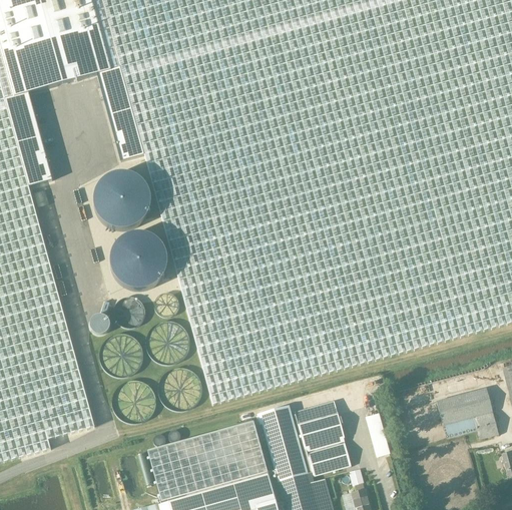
[(0,0),(0,51),(12,96),(29,92),(97,73),(114,69),(95,0),(0,0)]
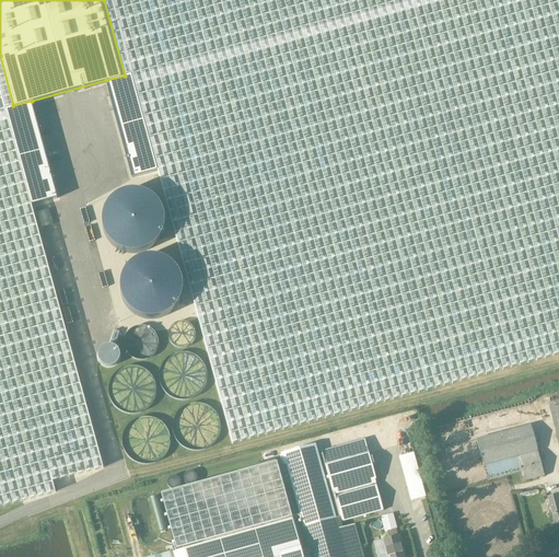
[(104,0),(125,76),(134,73),(158,167),(233,441),(558,350),(558,0),(104,0)]
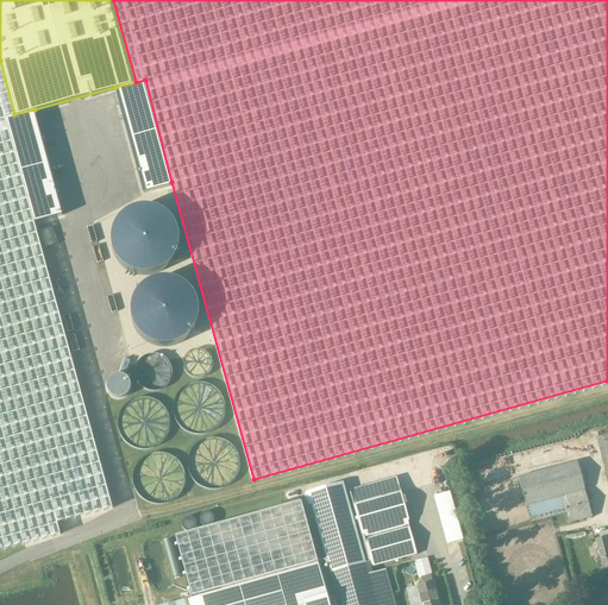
[(0,547),(61,531),(58,520),(113,505),(35,220),(7,117),(14,114),(0,61),(0,547)]
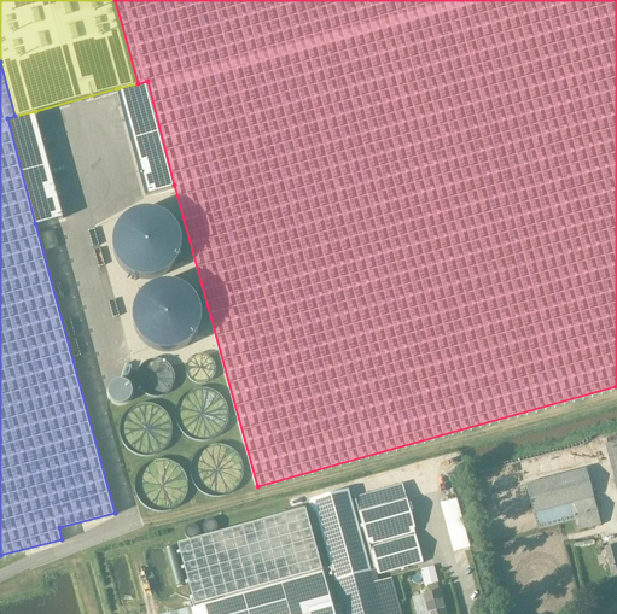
[(138,83),(117,88),(146,193),(174,185),(147,81),(138,83)]
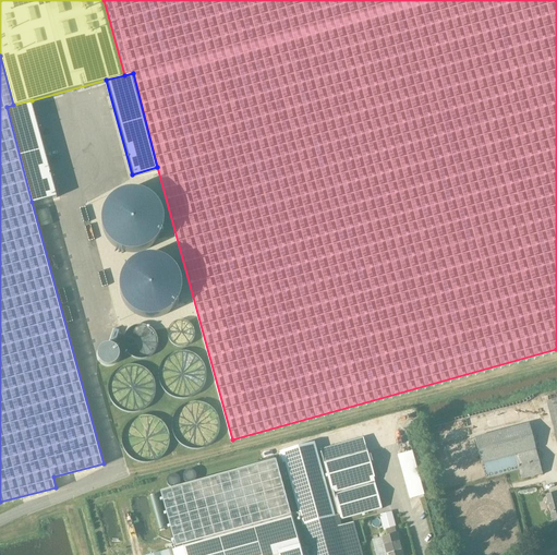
[(13,105),(7,107),(32,202),(58,195),(32,100),(13,105)]
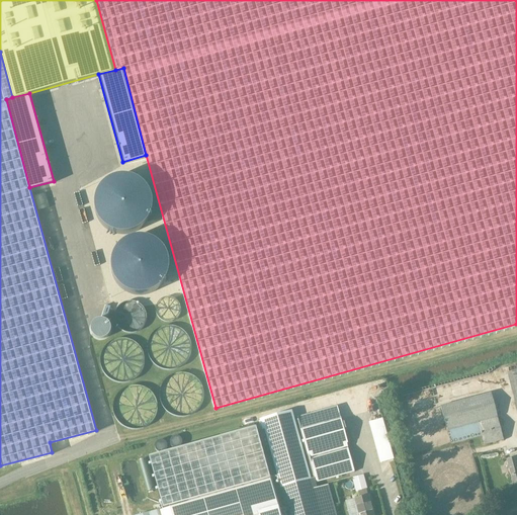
[(153,204),(152,198),(149,192),(145,187),(140,182),(135,179),(127,178),(121,177),(114,179),(108,181),(103,185),(99,190),(96,196),(94,202),(94,209),(95,216),(98,222),(102,227),(107,231),(112,234),(119,236),(125,236),(132,235),(138,232),(144,229),(148,224),(151,218),(153,211),(153,204)]
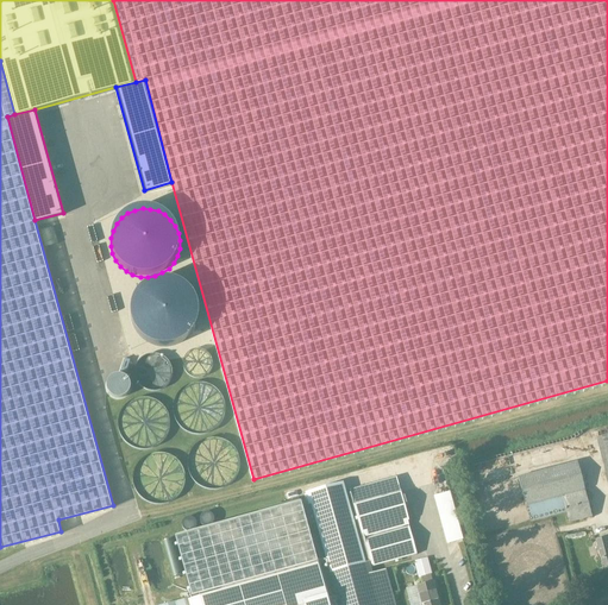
[(60,226),(43,232),(50,254),(67,250),(60,226)]
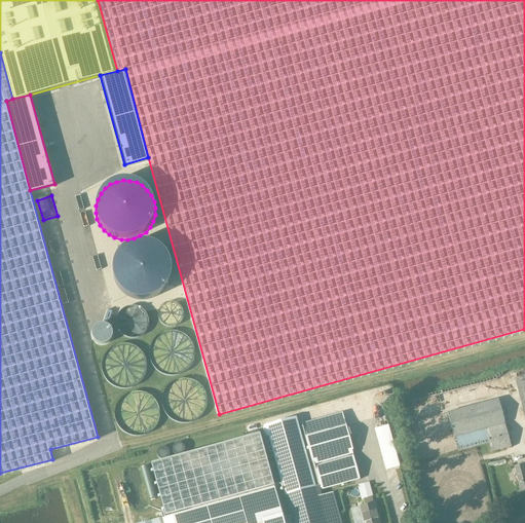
[(50,250),(61,249),(61,234),(50,235),(50,250)]
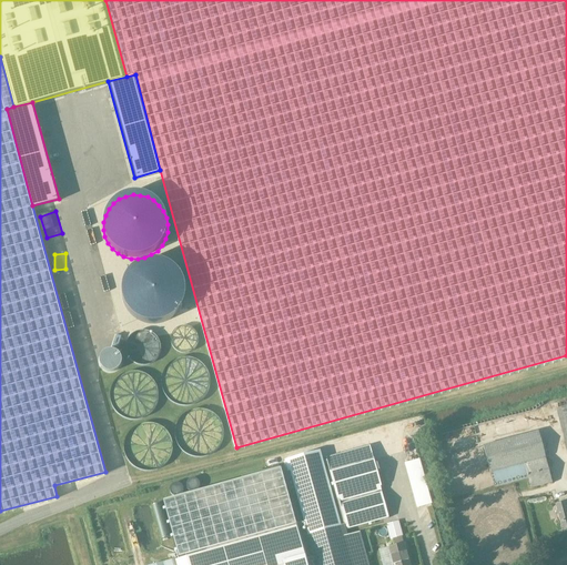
[(87,273),(97,272),(95,259),(85,259),(87,273)]
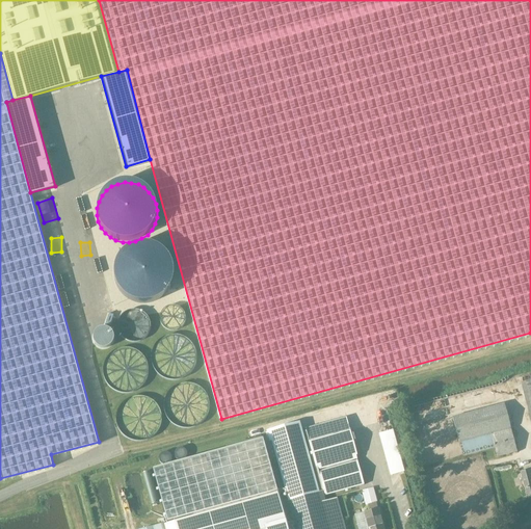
[(103,290),(83,291),(84,300),(104,299),(103,290)]
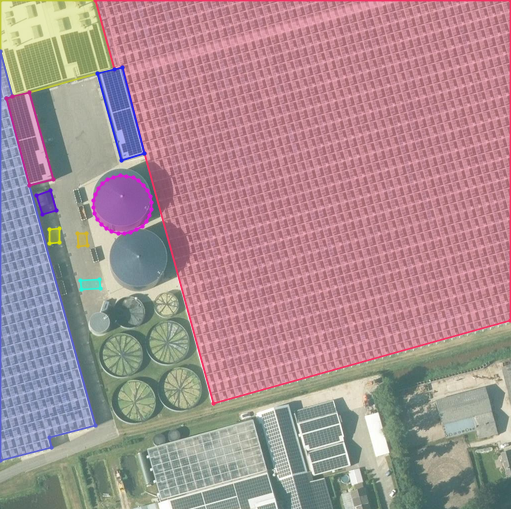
[(179,306),(179,302),(177,299),(175,296),(172,293),(168,292),(165,292),(161,293),(158,296),(156,299),(155,302),(155,306),(156,310),(158,313),(161,315),(165,316),(169,316),(172,315),(175,313),(177,310),(179,306)]
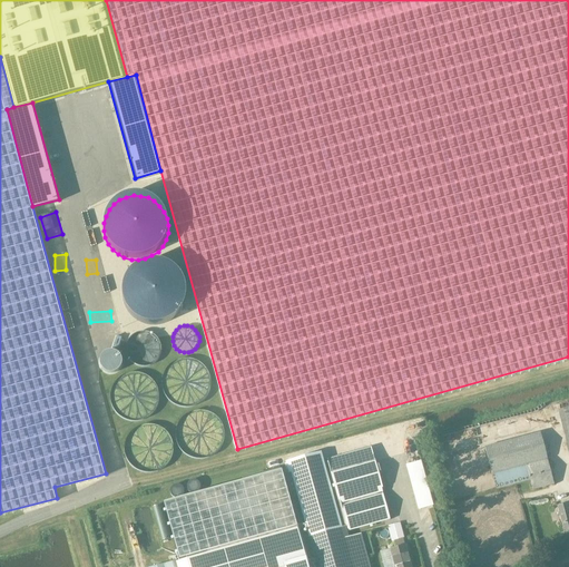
[(127,343),(127,348),(128,353),(130,358),(134,361),(138,363),(143,364),(148,364),(153,362),(156,360),(159,355),(160,351),(162,346),(160,341),(158,336),(155,333),(150,331),(146,330),(140,330),(136,332),(133,335),(129,339),(127,343)]
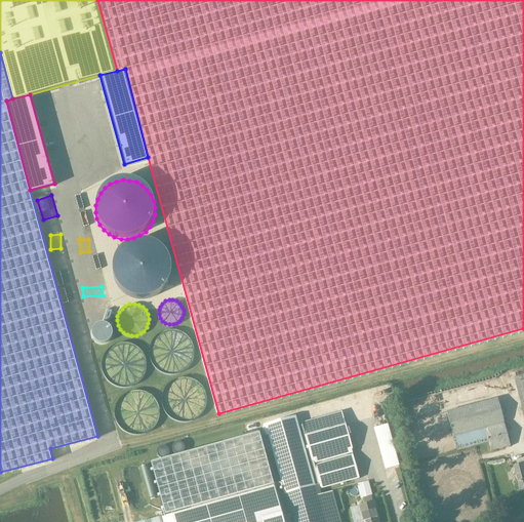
[(95,324),(94,324),(94,325),(94,326),(93,326),(93,327),(93,328),(92,330),(92,331),(93,332),(93,333),(93,334),(94,335),(95,336),(95,337),(96,338),(97,339),(98,339),(99,340),(102,340),(104,340),(105,340),(106,340),(107,340),(108,339),(109,339),(110,338),(111,337),(111,336),(112,336),(112,335),(113,334),(113,333),(113,332),(114,331),(114,330),(113,329),(113,328),(113,327),(113,326),(112,325),(112,324),(111,323),(110,322),(109,322),(108,321),(107,321),(106,321),(106,320),(105,320),(104,320),(103,320),(102,320),(101,320),(99,321),(98,321),(97,322),(96,322),(96,323),(95,323),(95,324)]
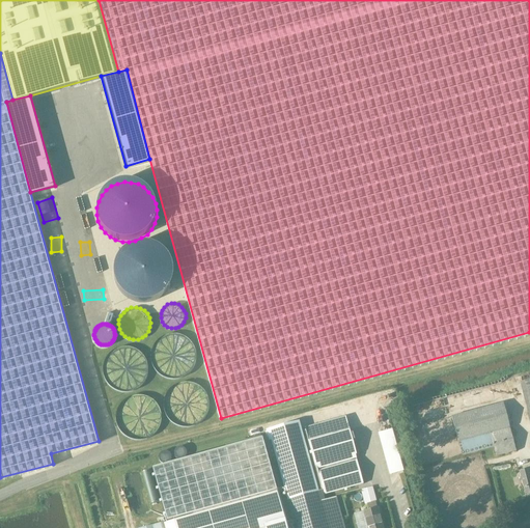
[(196,355),(196,350),(194,344),(191,339),(187,336),(182,334),(176,333),(171,333),(166,334),(161,337),(157,341),(154,345),(152,351),(151,356),(152,361),(155,366),(159,371),(163,374),(169,377),(174,377),(180,377),(186,373),(190,370),(194,366),(196,361),(196,355)]
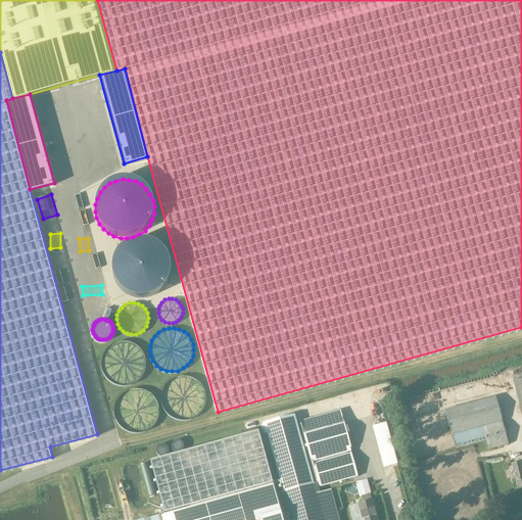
[(146,360),(145,355),(143,349),(139,345),(135,342),(130,340),(125,339),(120,340),(114,342),(109,345),(106,348),(103,353),(102,359),(101,364),(103,369),(105,374),(108,378),(113,382),(117,384),(124,385),(129,384),(134,382),(139,379),(142,375),(145,371),(146,365),(146,360)]
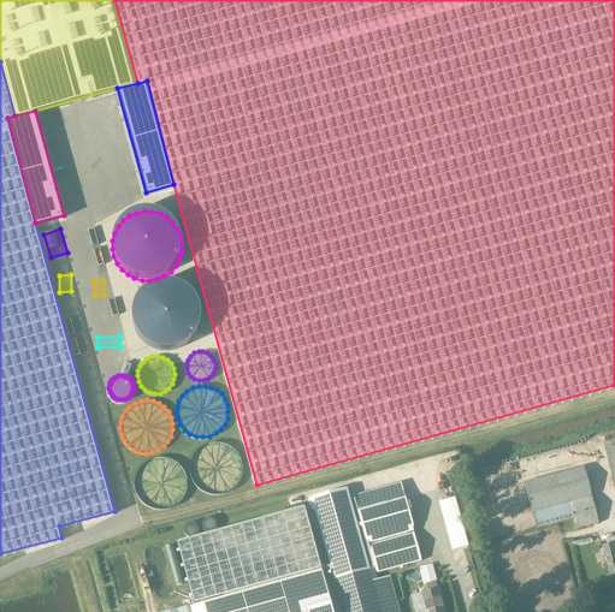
[(614,435),(603,440),(614,483),(614,435)]
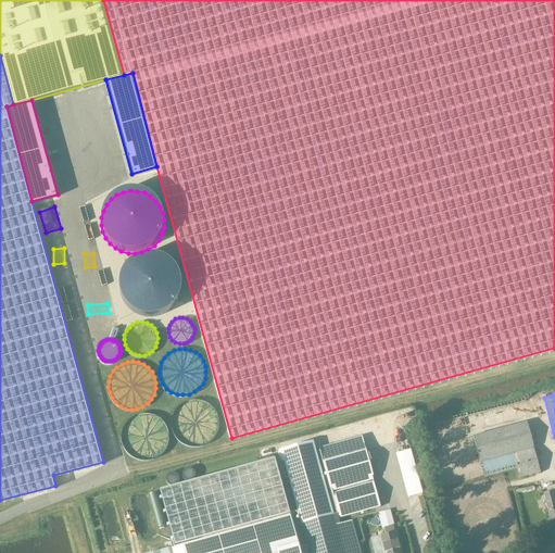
[(219,420),(218,415),(216,410),(213,405),(207,402),(203,400),(197,399),(191,399),(186,400),(180,403),(177,407),(174,412),(172,417),(172,424),(173,429),(175,435),(178,439),(183,442),(188,444),(193,445),(200,445),(205,444),(210,441),(214,437),(217,432),(218,427),(219,420)]
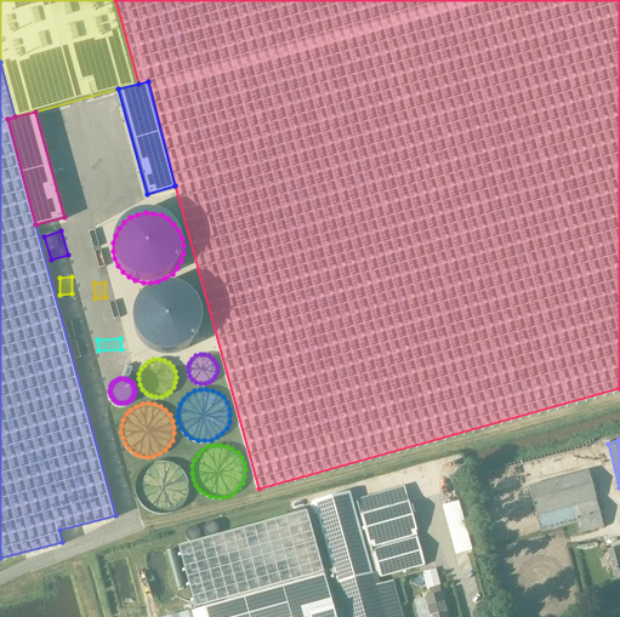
[(189,483),(188,476),(185,470),(180,466),(175,462),(169,460),(163,460),(157,460),(151,462),(144,466),(141,470),(137,476),(136,483),(136,490),(138,496),(141,501),(146,506),(151,509),(157,512),(163,513),(170,512),(176,509),(181,506),(185,501),(188,495),(189,489),(189,483)]
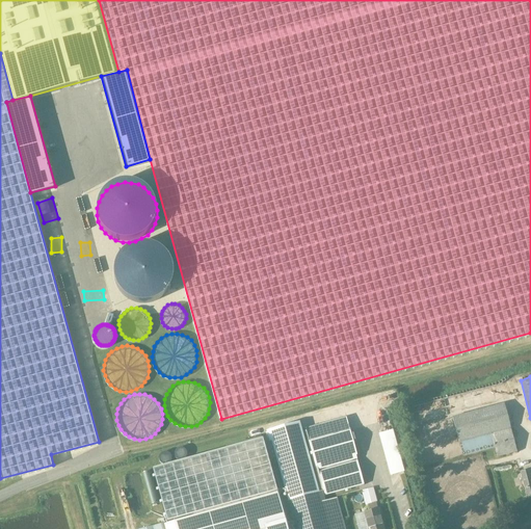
[(492,430),(510,425),(504,400),(453,415),(459,440),(492,431),(492,430)]
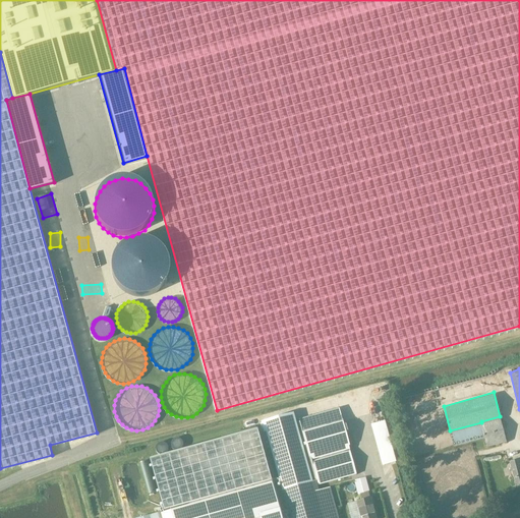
[(481,421),(481,422),(487,445),(506,440),(500,416),(481,421)]
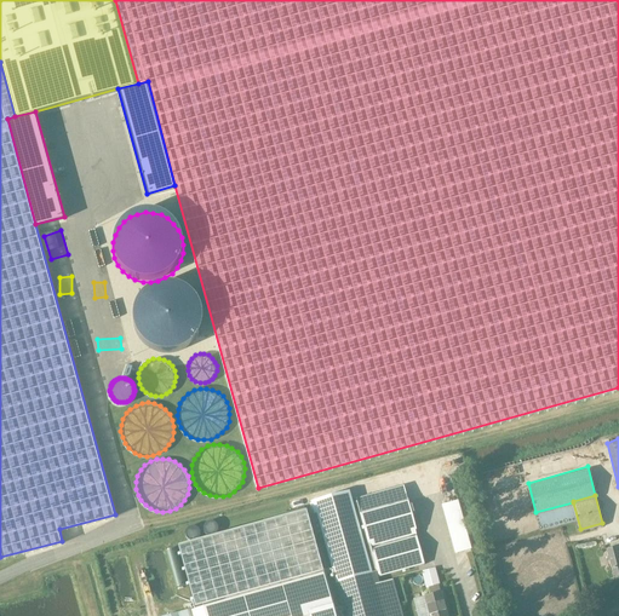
[(408,499),(361,512),(368,542),(371,541),(380,575),(425,563),(418,535),(417,535),(416,529),(417,528),(408,499)]
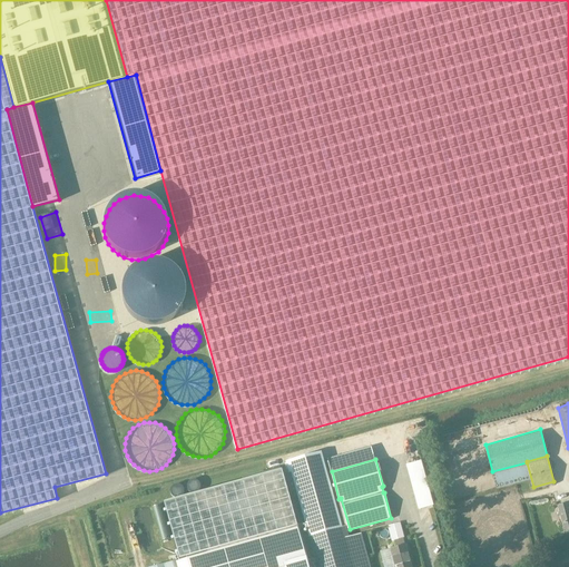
[(324,461),(292,470),(310,535),(342,526),(324,461)]
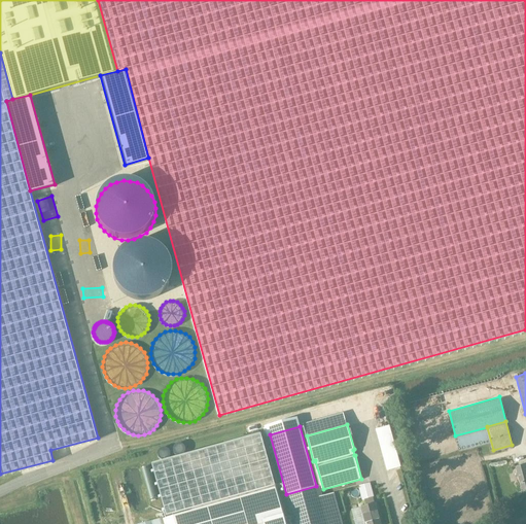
[(260,434),(152,465),(168,518),(174,516),(174,518),(276,488),(260,434)]
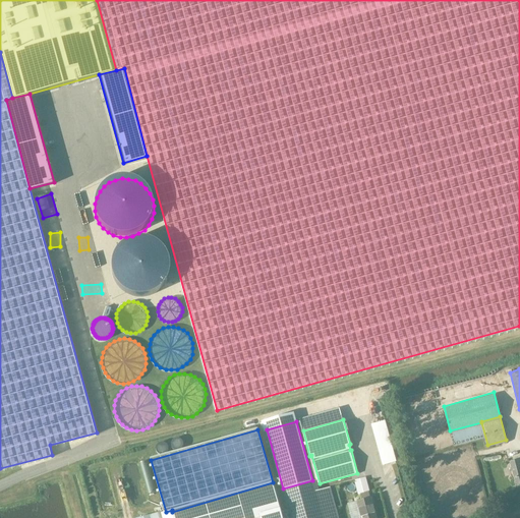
[(519,456),(510,460),(516,483),(519,482),(519,456)]
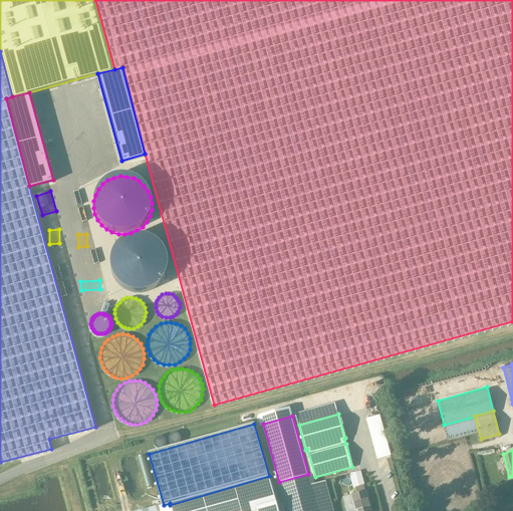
[(348,470),(352,483),(363,480),(360,468),(348,470)]
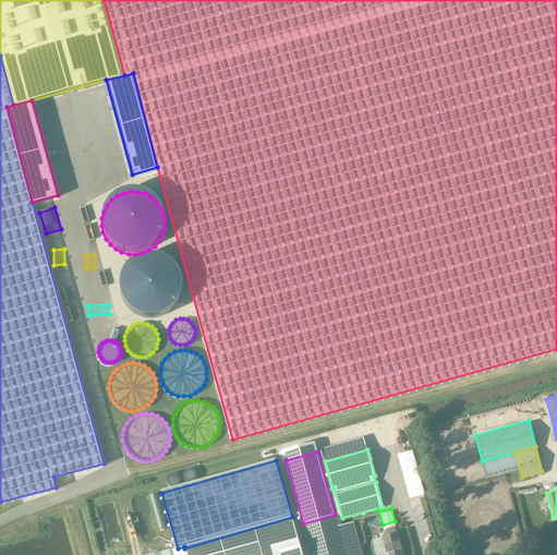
[(335,515),(303,523),(310,545),(312,554),(361,554),(351,522),(339,526),(336,516),(335,516),(335,515)]
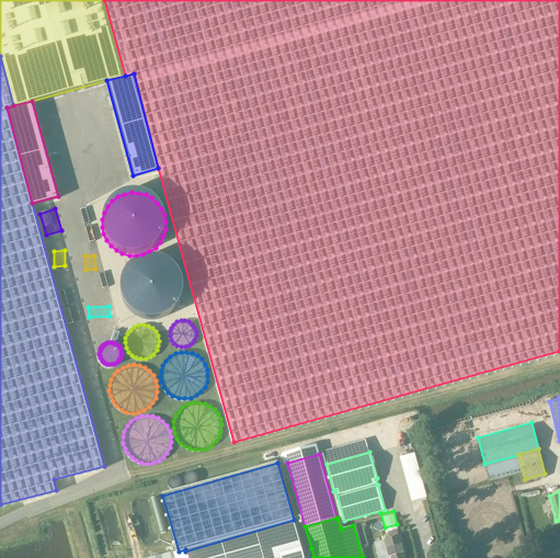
[(185,551),(161,557),(313,557),(311,548),(304,550),(294,520),(185,551)]
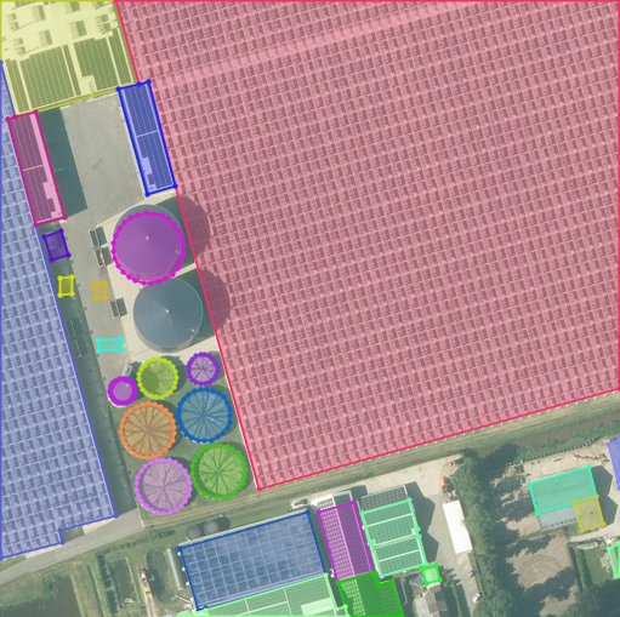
[(431,616),(448,616),(442,589),(441,589),(439,583),(431,586),(432,592),(425,594),(431,616)]
